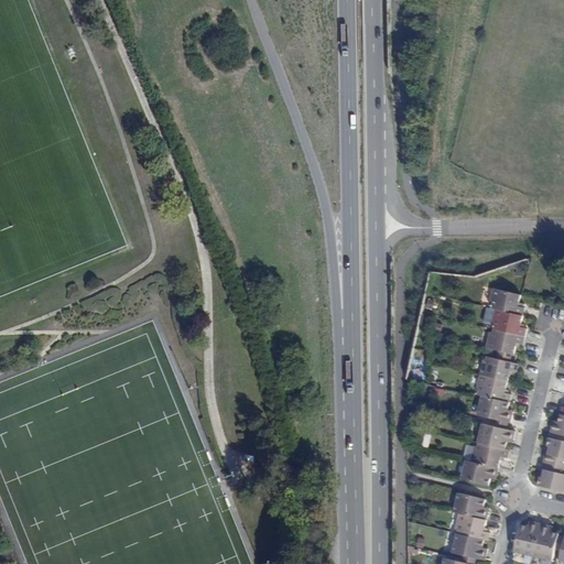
[(494,307),(502,310),(524,315),(527,307),(520,306),(520,302),(522,295),(516,293),(496,289),(492,303),(495,303),(494,307)]
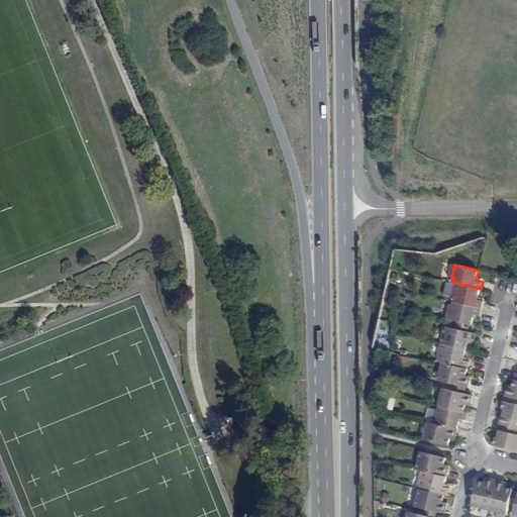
[(459,298),(458,302),(482,308),(484,301),(479,299),(480,297),(481,289),(460,284),(456,297),(459,298)]
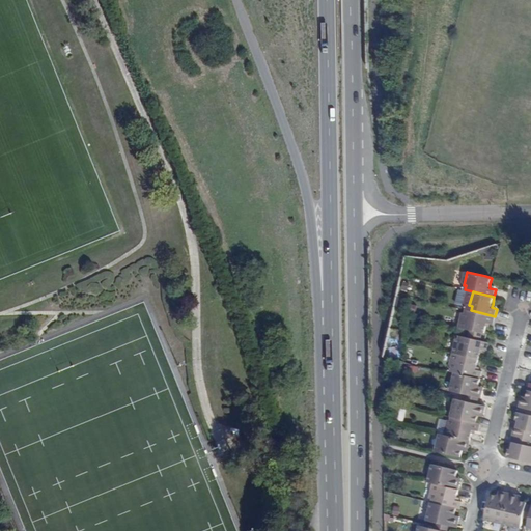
[(495,316),(471,310),(471,313),(468,313),(464,328),(475,331),(485,333),(487,325),(488,322),(494,323),(495,316)]
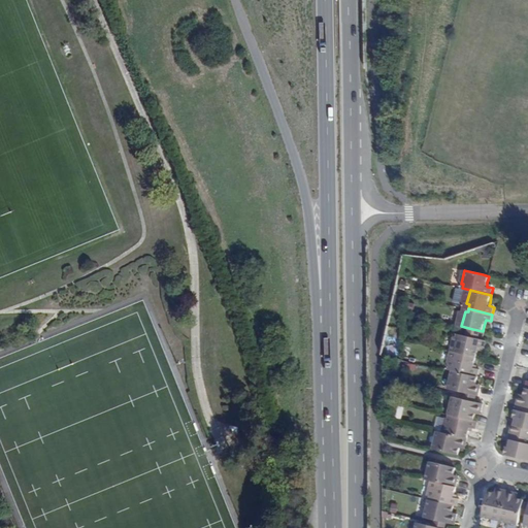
[(483,331),(472,329),(470,335),(483,338),(485,332),(483,331)]
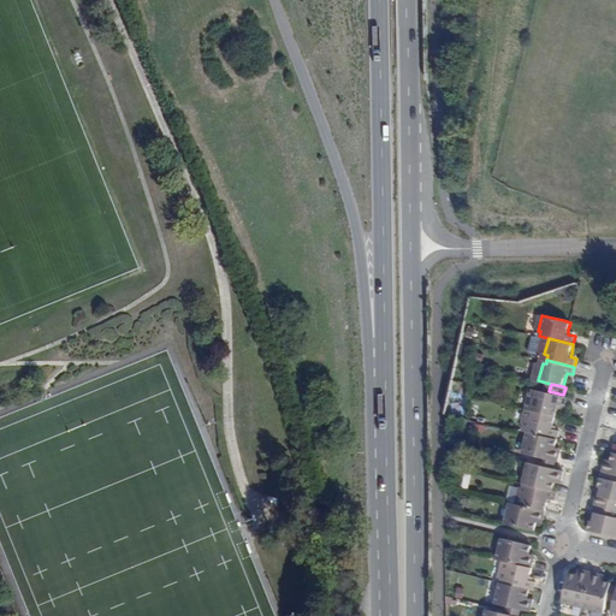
[(535,394),(532,409),(556,415),(558,407),(560,404),(564,406),(567,396),(563,395),(549,391),(540,389),(539,394),(535,394)]
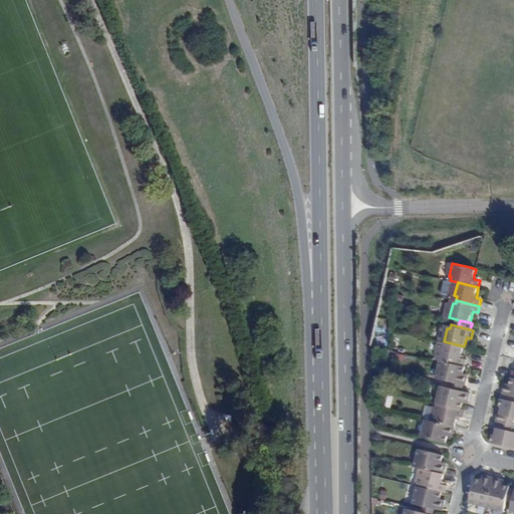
[(464,346),(444,341),(440,354),(443,355),(442,359),(465,364),(467,358),(461,357),(462,354),(464,346)]
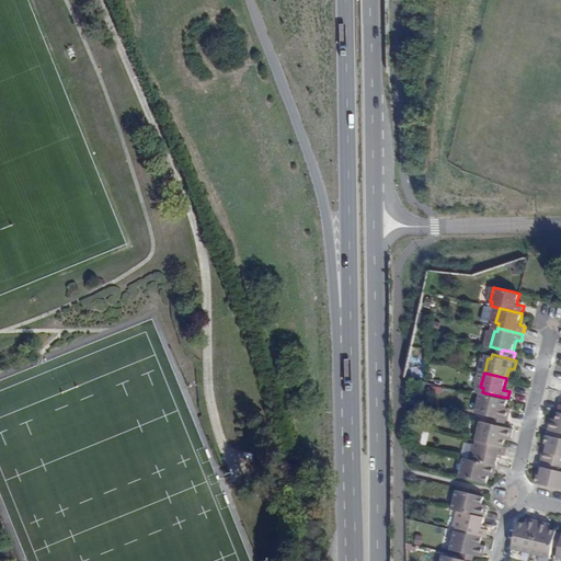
[(482,392),(481,392),(477,411),(493,415),(506,419),(508,419),(511,412),(504,410),(505,405),(507,398),(482,392)]
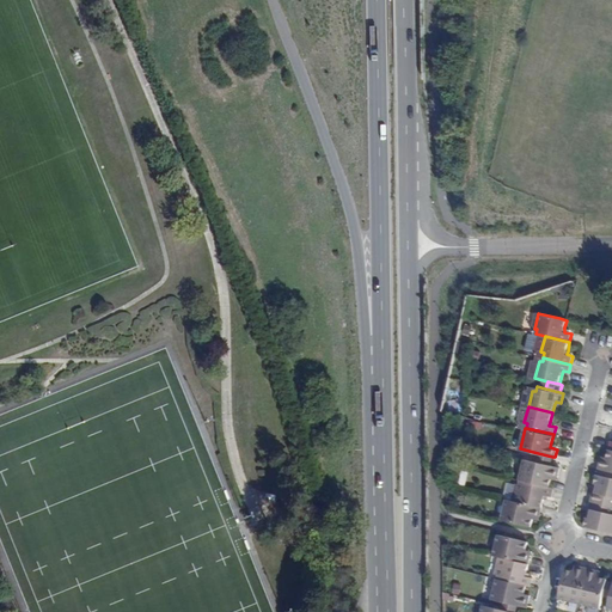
[(611,448),(609,448),(607,457),(606,461),(600,460),(598,469),(604,470),(606,471),(611,471),(611,448)]
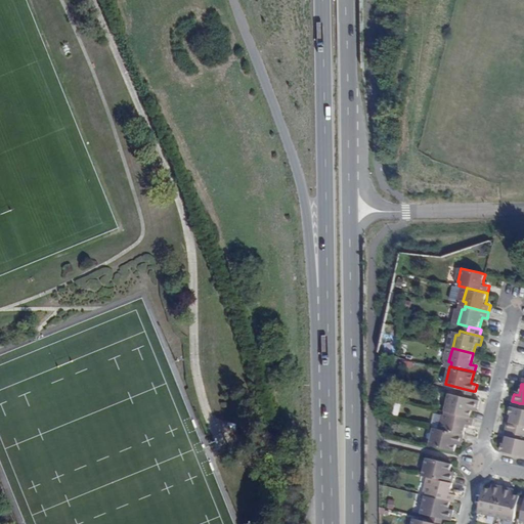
[(448,392),(444,409),(445,410),(470,416),(471,409),(472,406),(476,407),(479,399),(471,397),(459,394),(448,392)]
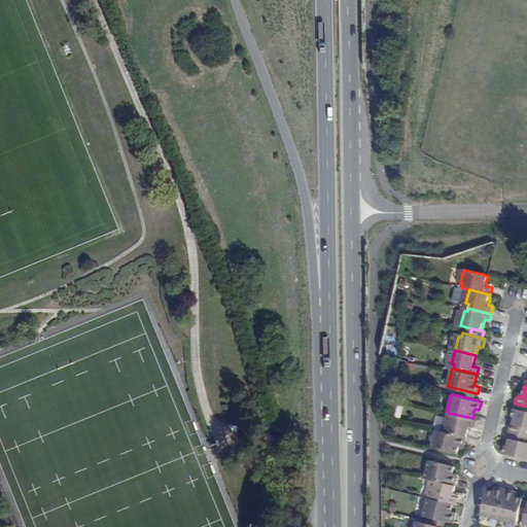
[(519,409),(514,408),(511,417),(514,417),(511,431),(526,435),(526,434),(526,411),(521,410),(519,409)]
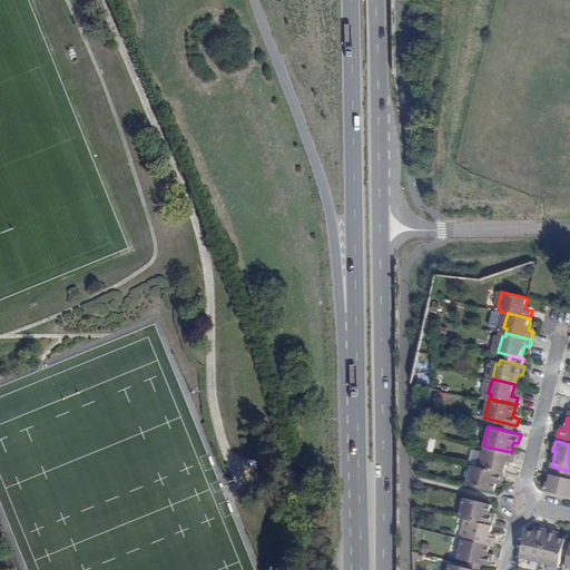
[(511,452),(484,446),(483,450),(480,449),(477,465),(504,471),(505,463),(507,460),(513,462),(516,454),(511,452)]
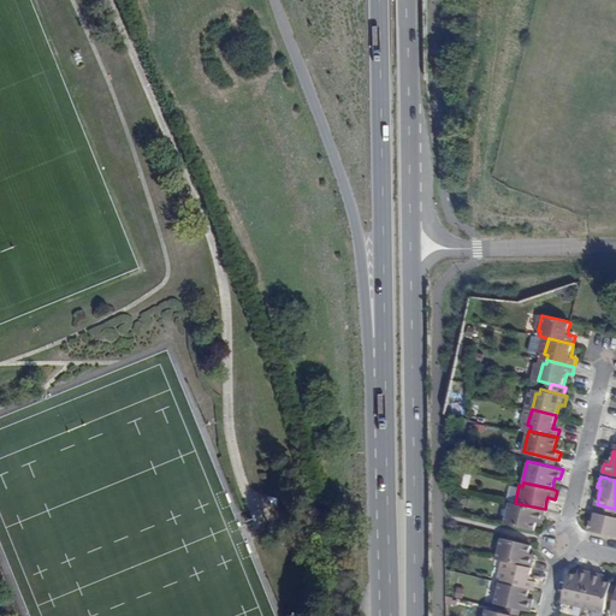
[(515,503),(509,501),(504,521),(533,529),(535,521),(537,516),(543,519),(545,509),(515,503)]
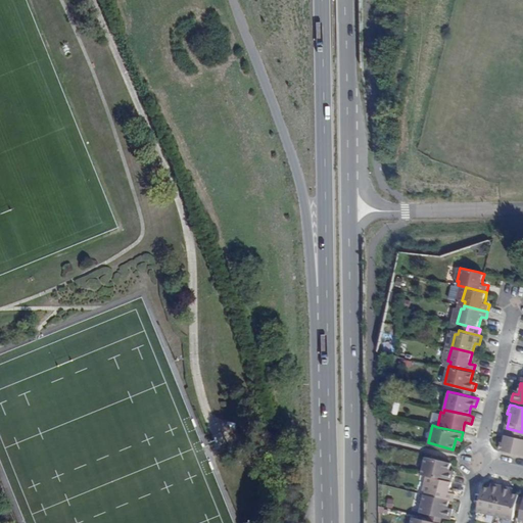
[(522,432),(507,428),(504,442),(501,441),(498,449),(522,456),(522,437),(522,432)]
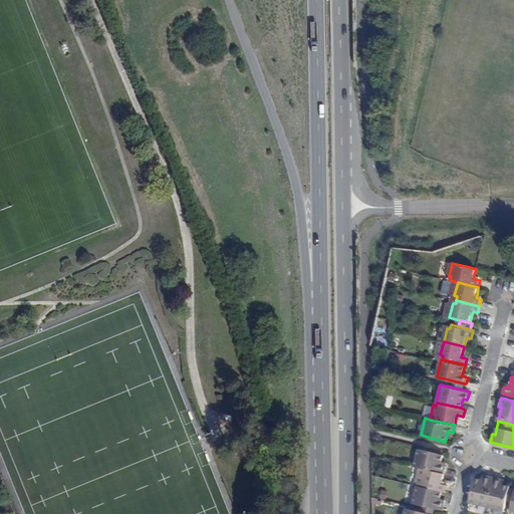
[(442,454),(418,448),(413,465),(419,467),(443,473),(445,466),(440,464),(440,461),(442,454)]
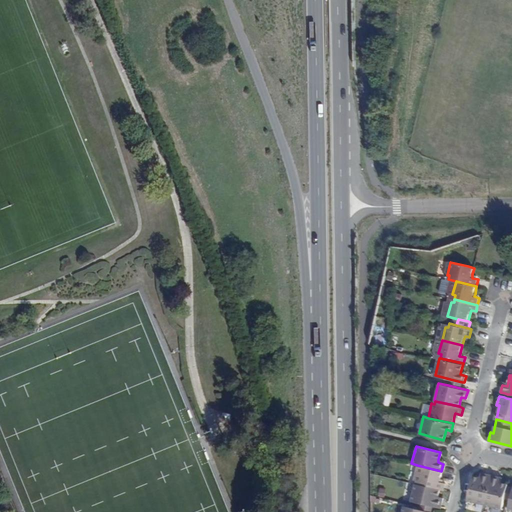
[(439,489),(443,489),(444,483),(439,481),(440,478),(441,471),(417,465),(413,478),(415,479),(414,483),(439,489)]
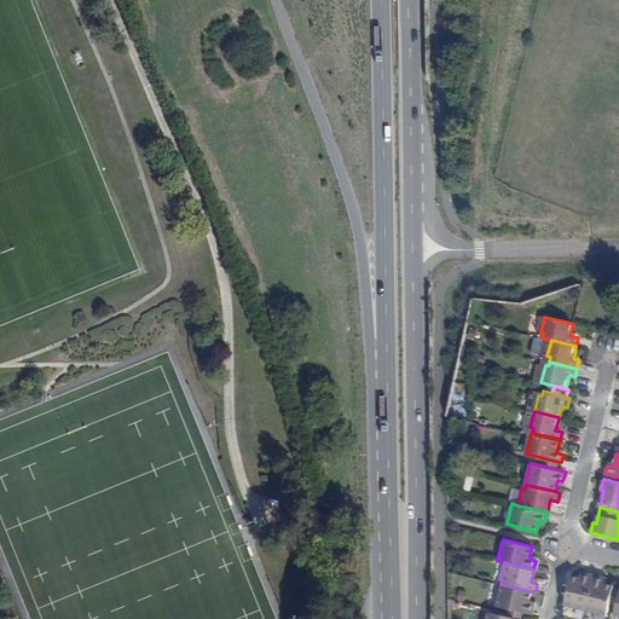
[(563,603),(585,608),(594,573),(584,571),(583,577),(579,576),(571,574),(563,603)]
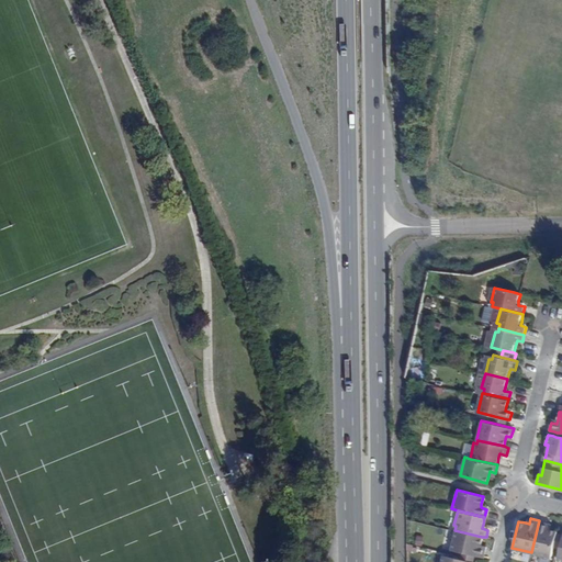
[(531,552),(550,558),(552,547),(555,532),(557,530),(549,528),(544,528),(547,523),(539,520),(531,552)]
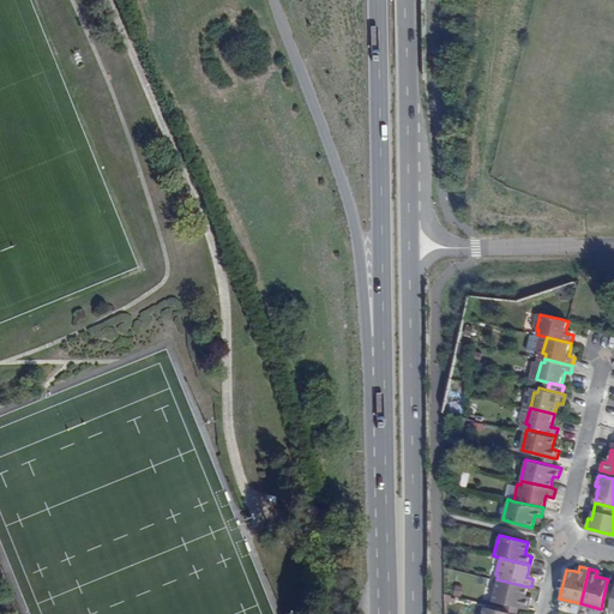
[(527,587),(497,579),(492,599),(504,601),(518,606),(528,608),(529,601),(523,599),(524,595),(527,587)]
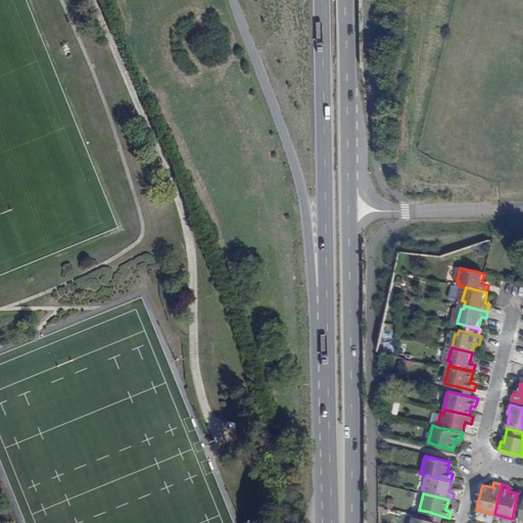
All buildings are outlined.
